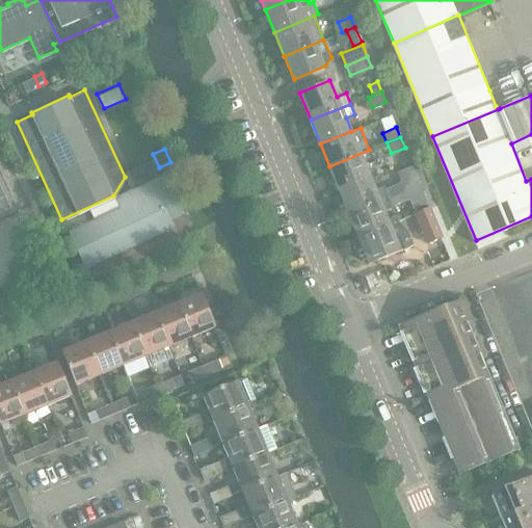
[(374,161),(369,150),(329,166),(340,189),(370,177),(365,164),(374,161)]
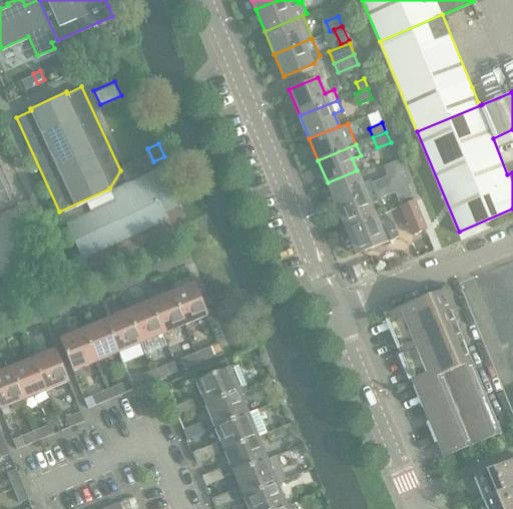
[(362,182),(357,170),(328,182),(337,204),(405,176),(397,158),(384,164),(389,174),(371,181),(370,179),(362,182)]
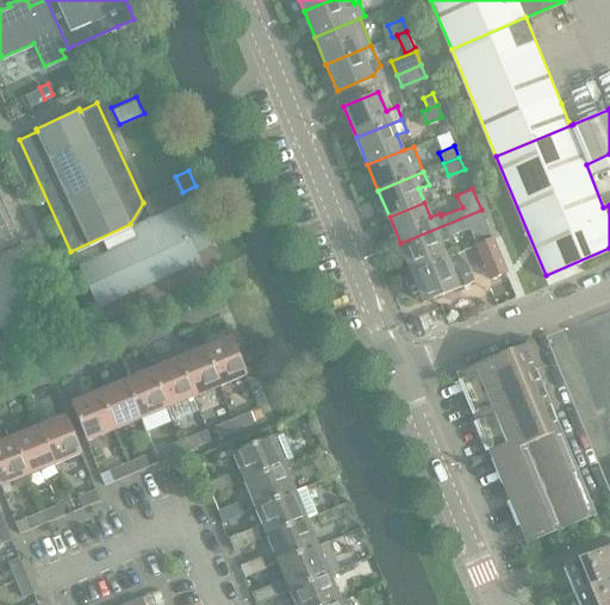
[(197,249),(212,242),(191,197),(145,218),(151,230),(78,263),(98,306),(201,259),(197,249)]
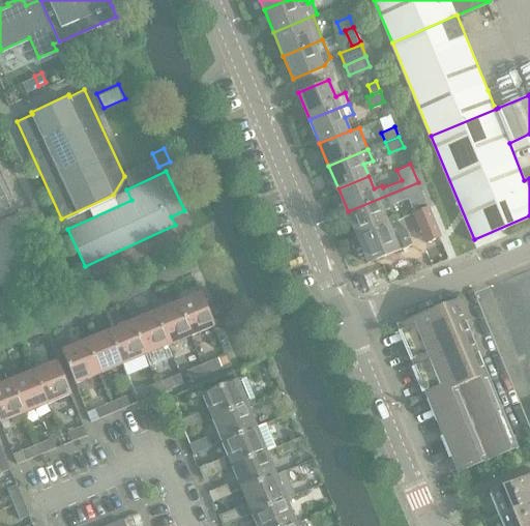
[(425,201),(418,182),(348,211),(357,234),(388,222),(383,209),(391,206),(390,203),(408,196),(413,206),(425,201)]
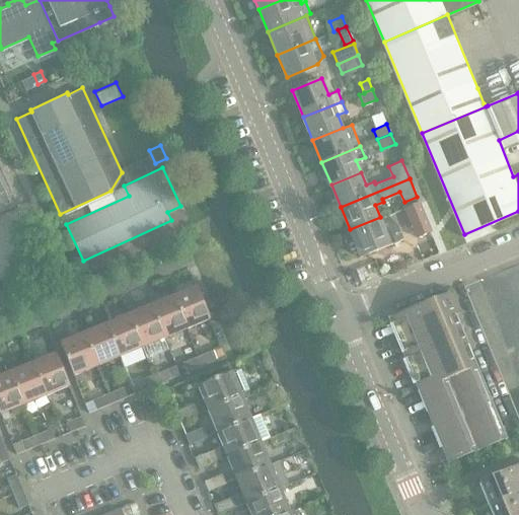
[(0,211),(10,207),(0,185),(0,211)]
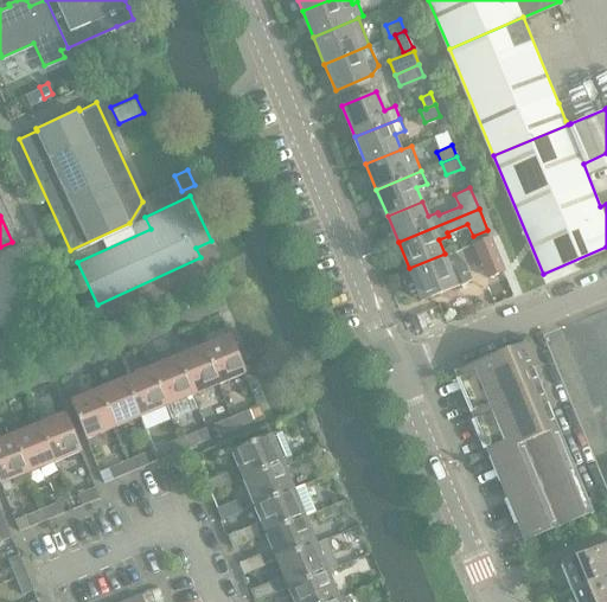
[(490,275),(504,269),(490,236),(475,242),(490,275)]
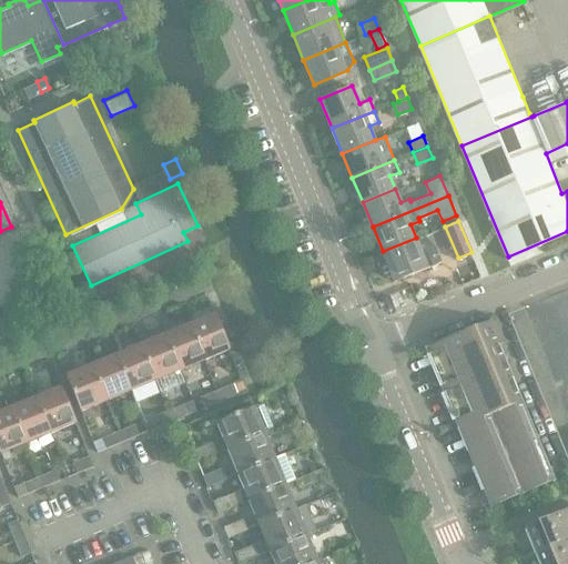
[(416,238),(383,251),(395,279),(443,259),(436,244),(432,247),(426,233),(416,238)]
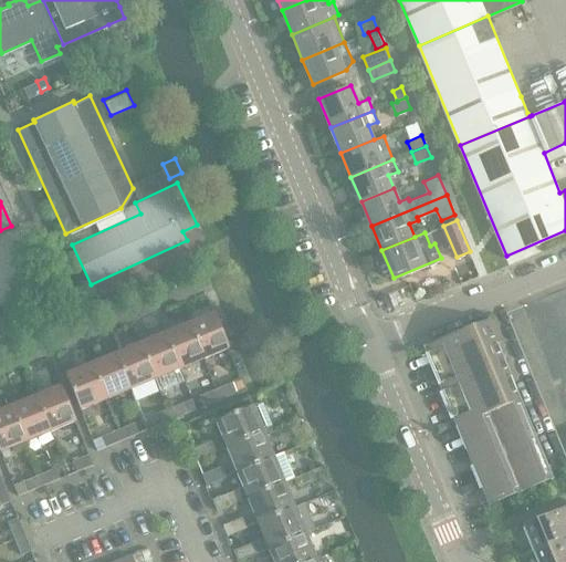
[(565,285),(552,292),(565,328),(565,285)]
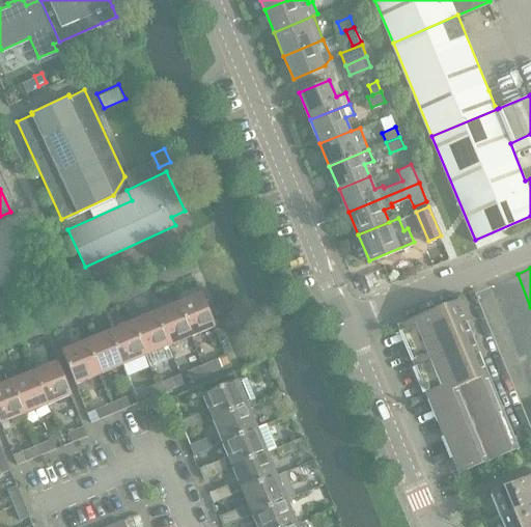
[(530,307),(518,274),(497,282),(514,324),(530,316),(530,307)]
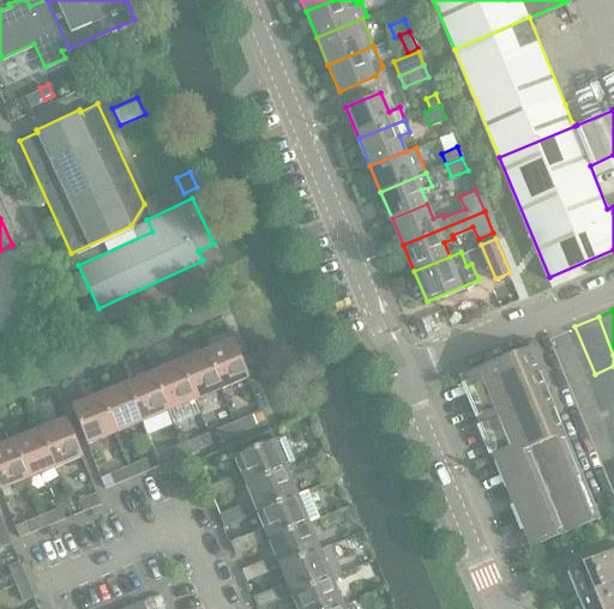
[(233,336),(205,347),(222,386),(250,375),(233,336)]
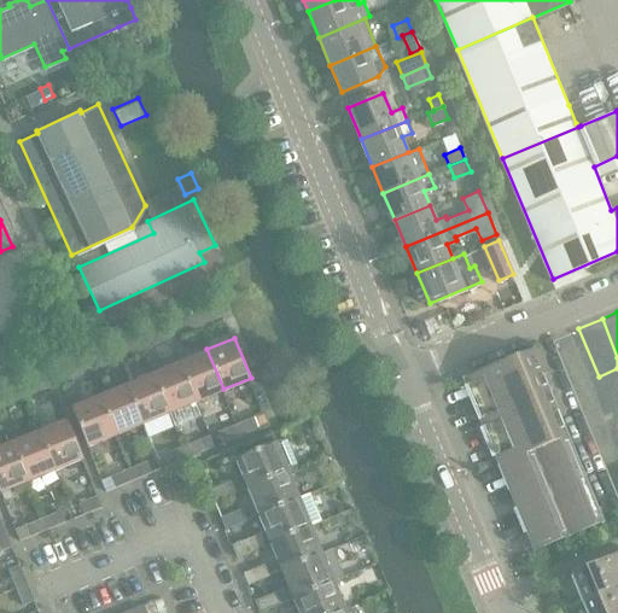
[(465,378),(479,412),(535,548),(602,520),(541,374),(549,371),(540,346),(465,378)]
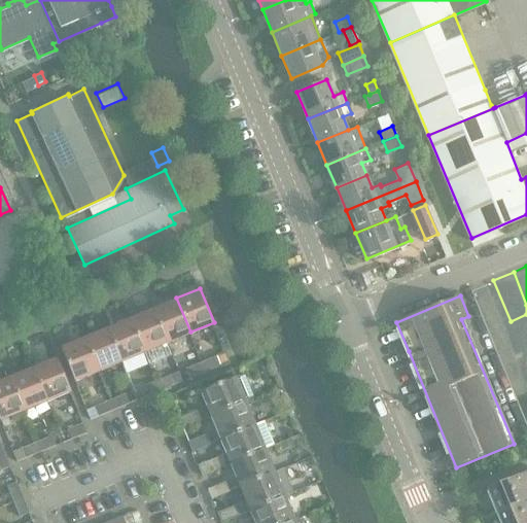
[(176,298),(153,308),(168,341),(190,332),(176,298)]
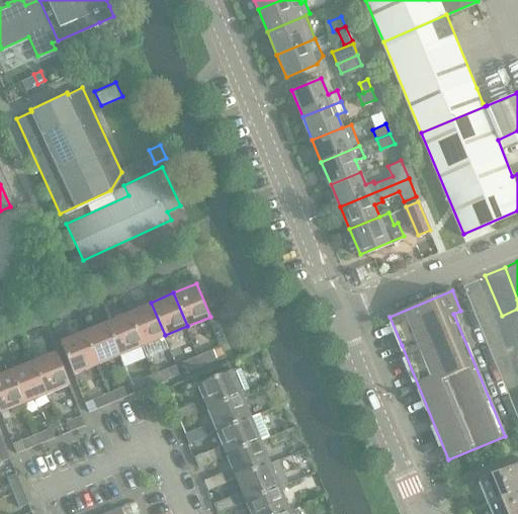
[(151,303),(128,312),(142,345),(165,335),(151,303)]
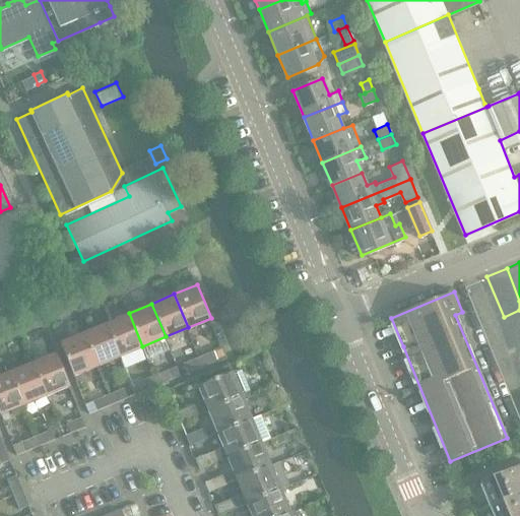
[(129,313),(106,322),(120,356),(142,346),(129,313)]
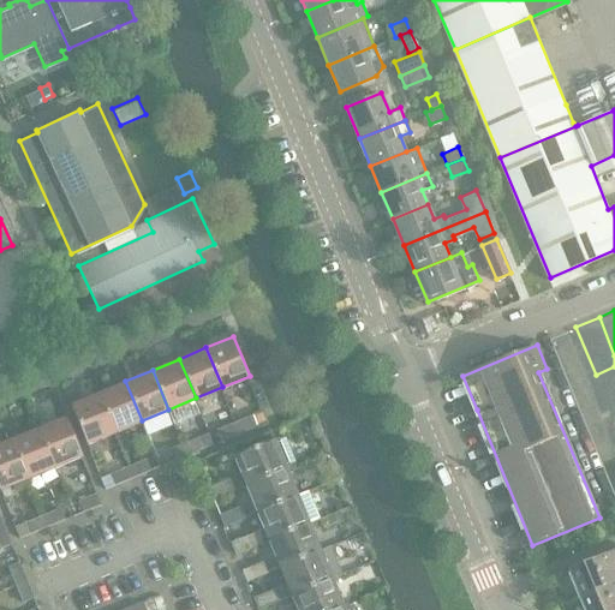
[(125,381),(99,393),(114,432),(142,420),(125,381)]
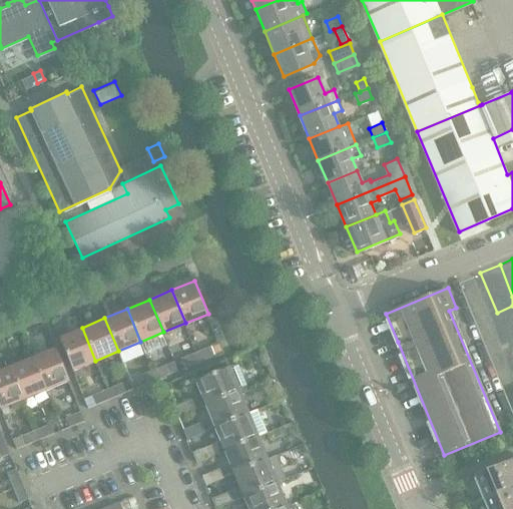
[(73,370),(95,361),(82,328),(59,337),(73,370)]
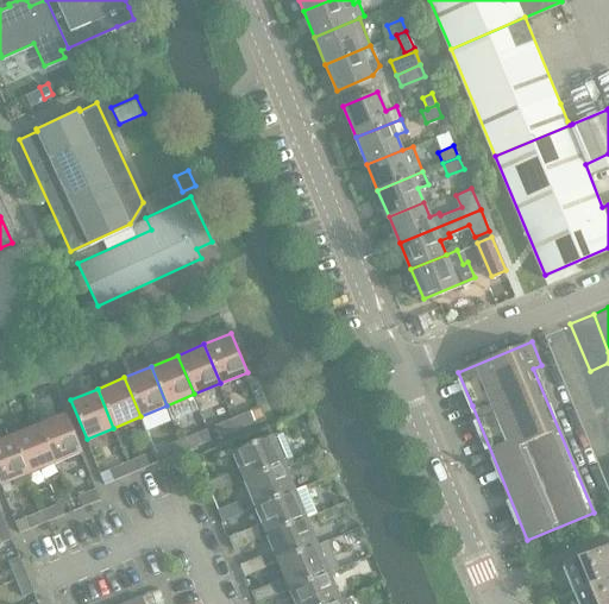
[(251,409),(234,416),(239,427),(255,420),(251,409)]
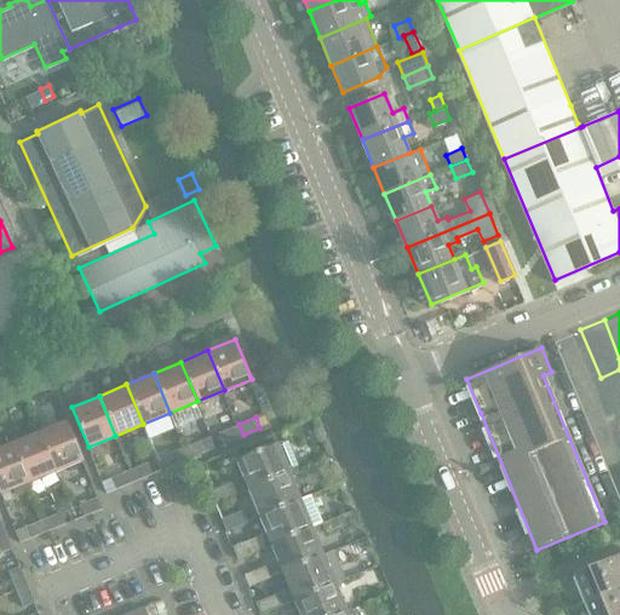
[(65,420),(39,431),(55,471),(81,459),(65,420)]
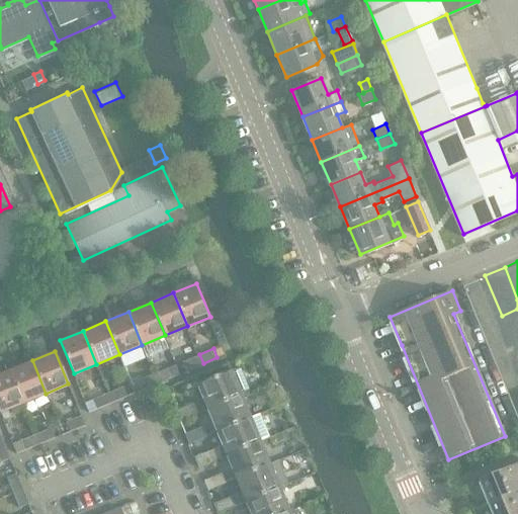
[(186,369),(203,363),(199,354),(183,360),(186,369)]
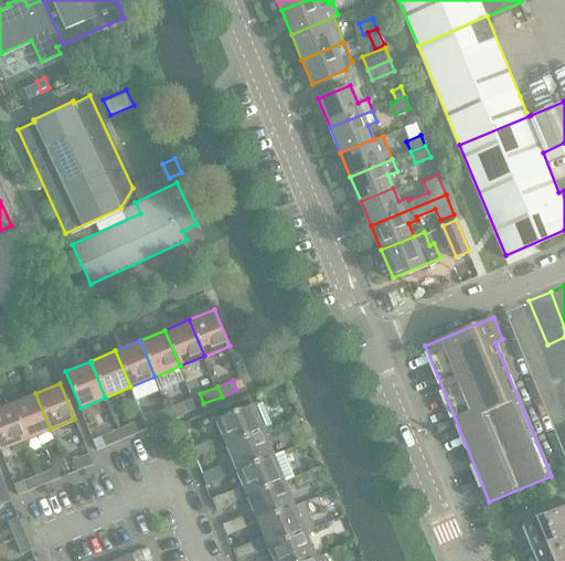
[(35,393),(10,403),(25,440),(50,430),(35,393)]
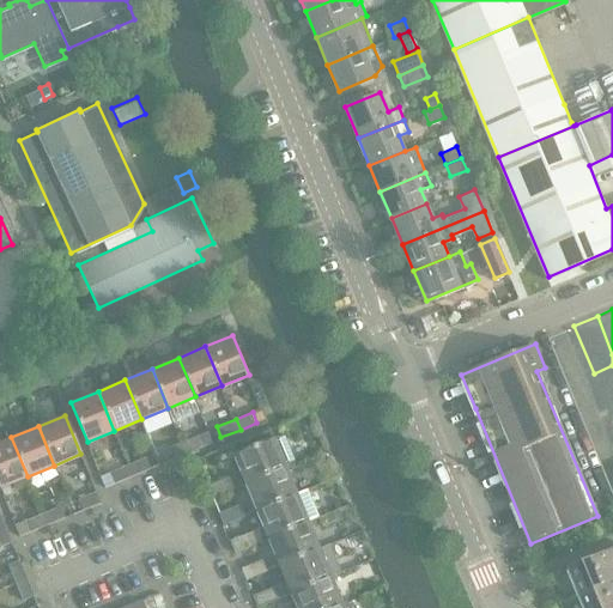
[(199,432),(181,439),(186,451),(204,444),(199,432)]
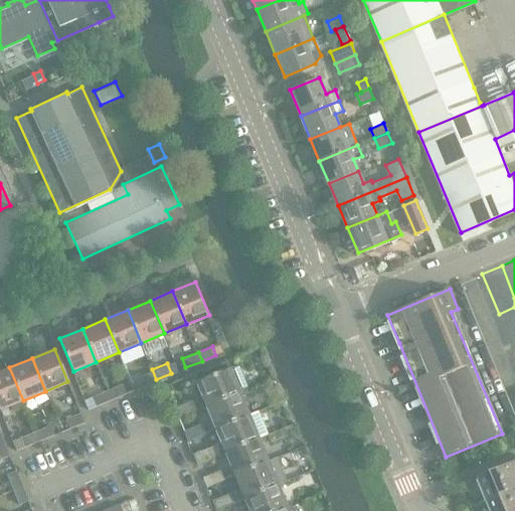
[(197,381),(207,405),(241,392),(240,391),(244,389),(244,388),(248,386),(239,365),(235,367),(235,365),(197,381)]
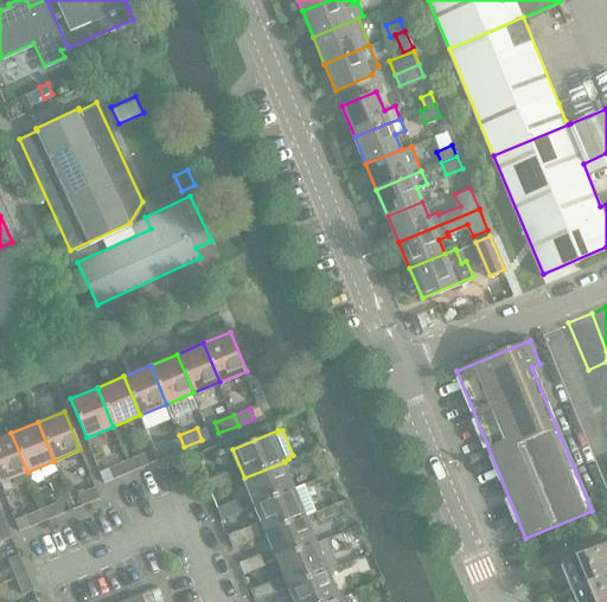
[(0,481),(0,482),(27,472),(11,433),(0,436),(0,481)]
